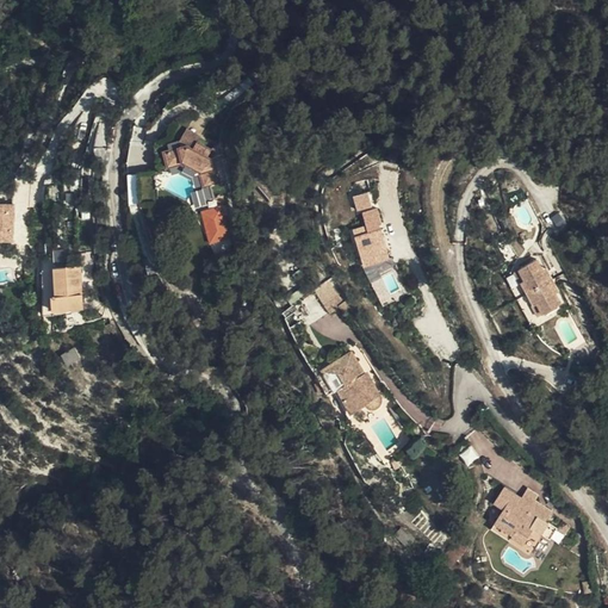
[(278,109),(289,103),(285,95),(274,101),(278,109)]
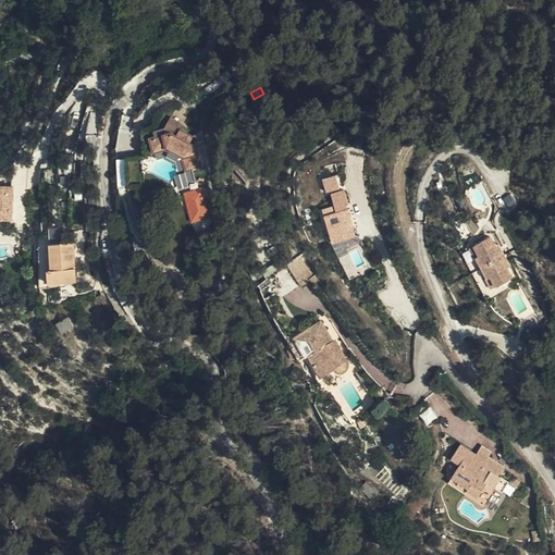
[(163,131),(163,122),(162,120),(150,122),(151,133),(159,132),(163,131)]
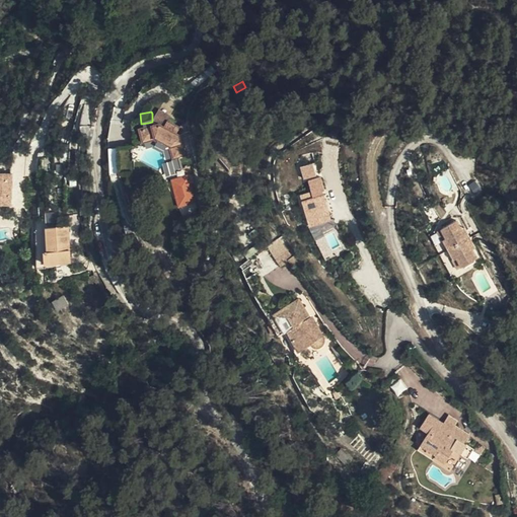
[(171,119),(162,113),(152,114),(152,122),(161,120),(171,119)]
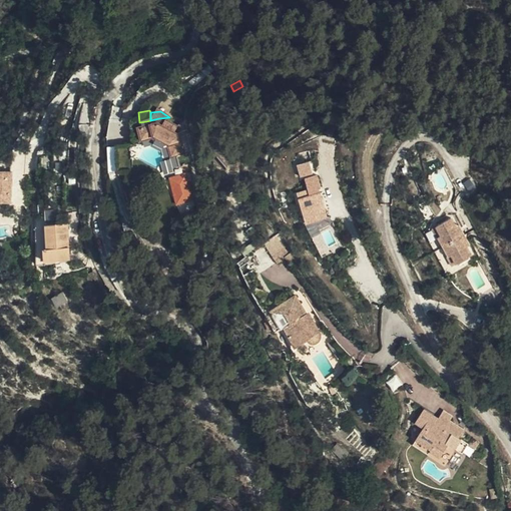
[(172,119),(184,126),(186,121),(174,114),(172,119)]
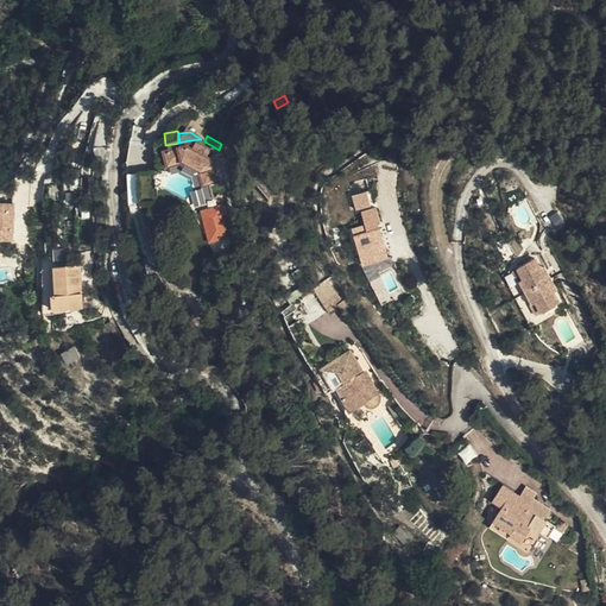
[(233,177),(231,158),(219,150),(204,141),(201,139),(189,140),(191,158),(194,158),(210,168),(213,182),(219,181),(228,178),(233,177)]
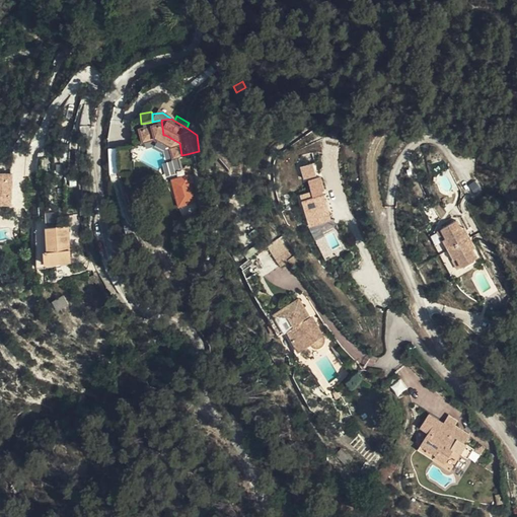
[(161,120),(152,122),(148,123),(150,138),(163,135),(161,120)]
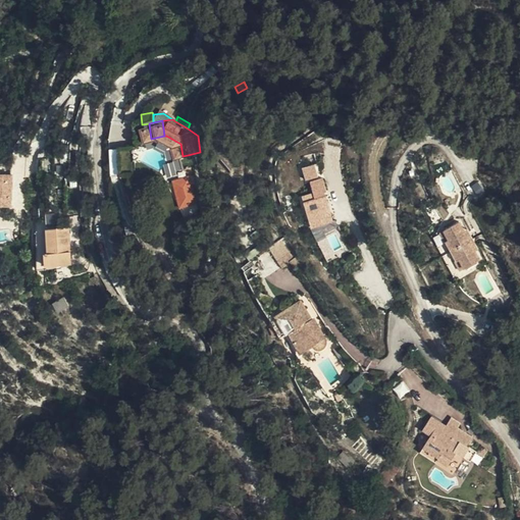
[(142,124),(137,125),(139,140),(151,139),(149,123),(142,124)]
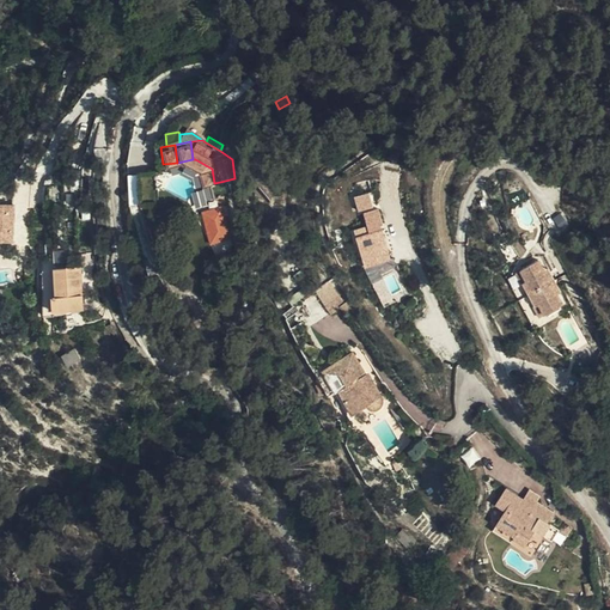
[(207,172),(212,169),(195,159),(196,165),(207,172)]
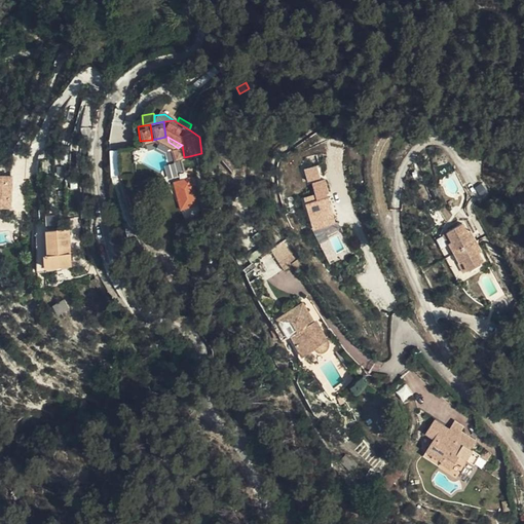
[(199,164),(197,154),(189,156),(191,166),(199,164)]
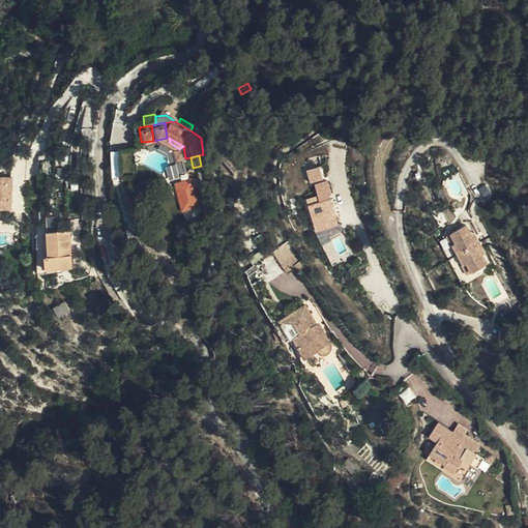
[(290,170),(300,170),(301,159),(291,158),(290,170)]
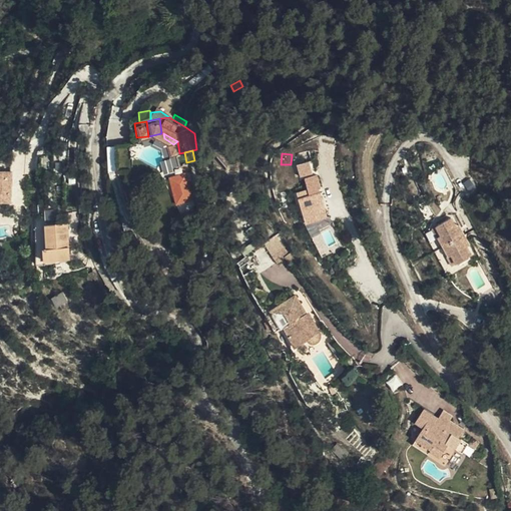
[(174,155),(158,158),(160,170),(176,167),(174,155)]
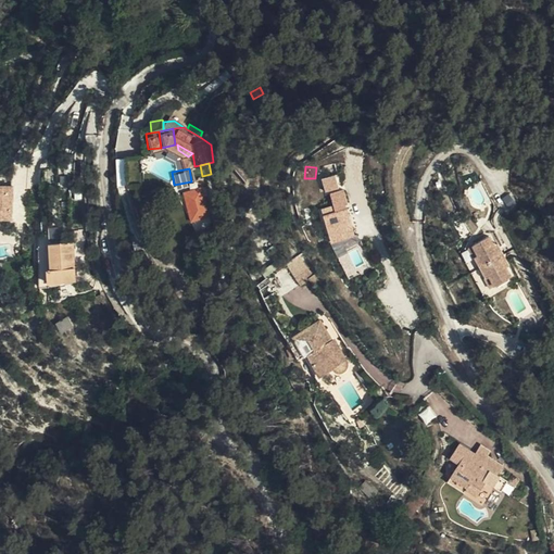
[(323,191),(337,187),(332,173),(318,177),(323,191)]
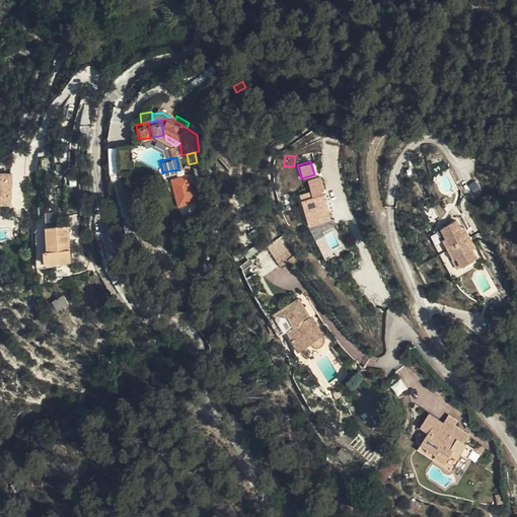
[(10,166),(0,165),(0,204),(8,205),(10,166)]
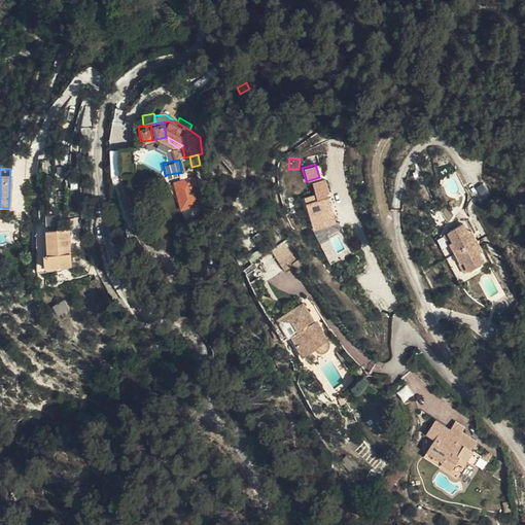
[(298,177),(299,169),(288,169),(287,176),(298,177)]
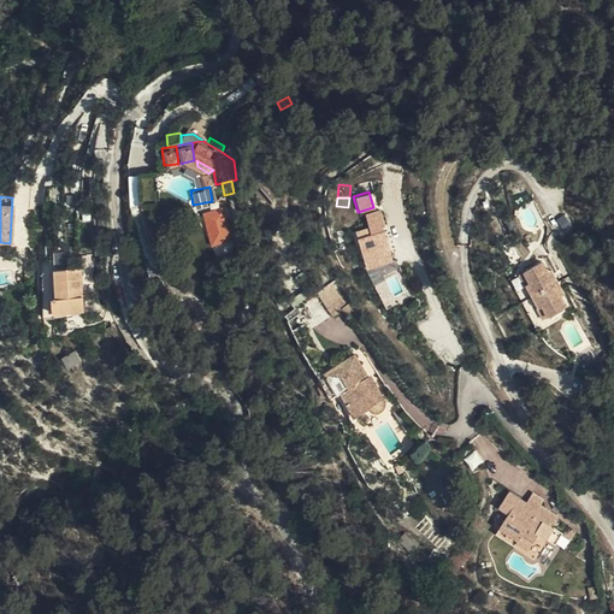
[(223,205),(199,210),(207,243),(230,237),(223,205)]
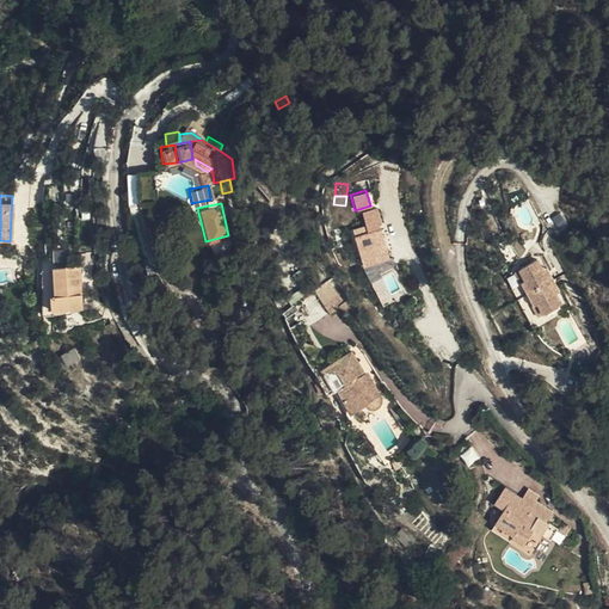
[(370,263),(397,254),(387,225),(374,228),(373,221),(360,226),(370,263)]
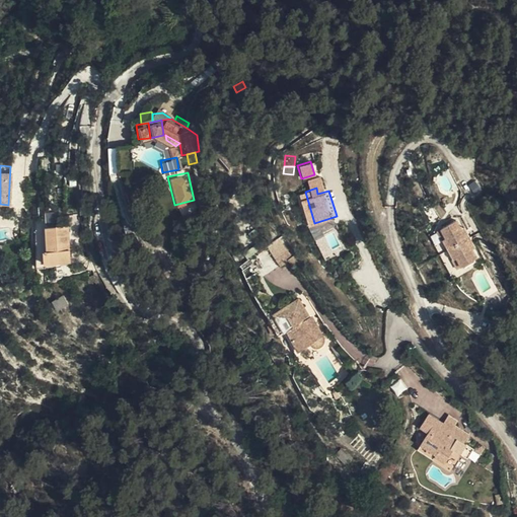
[(441,230),(445,242),(440,245),(458,272),(452,261),(457,256),(464,268),(475,259),(469,250),(456,231),(450,223),(441,230)]
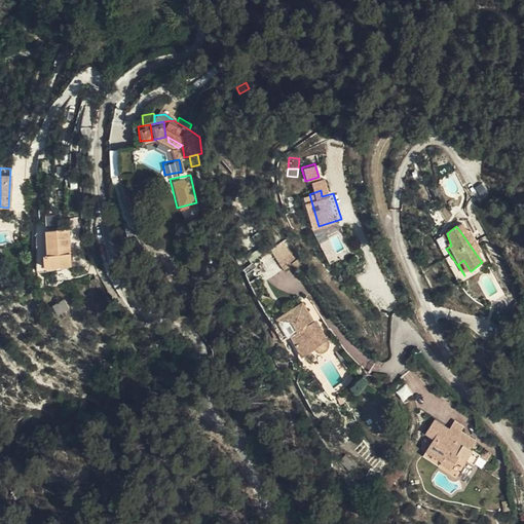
[(51,265),(77,262),(72,228),(39,231),(43,270),(51,269),(51,265)]
